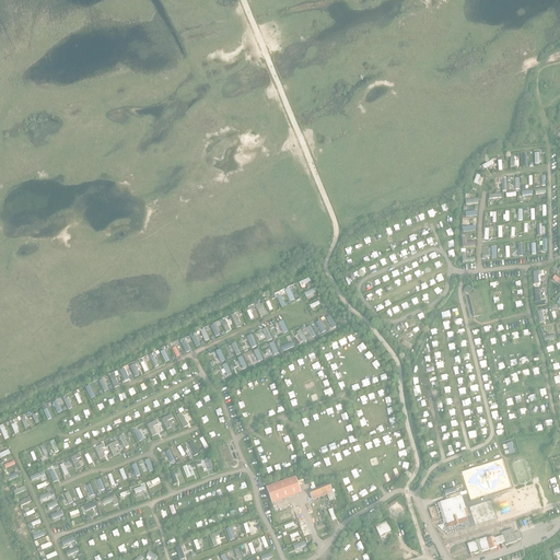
[(463,223),(464,233),(476,232),(476,228),(467,228),(467,223),(463,223)]
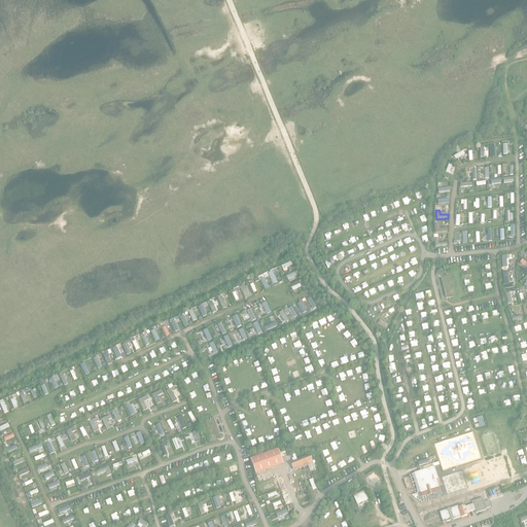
[(434,224),(435,234),(448,232),(447,227),(440,229),(438,224),(434,224)]
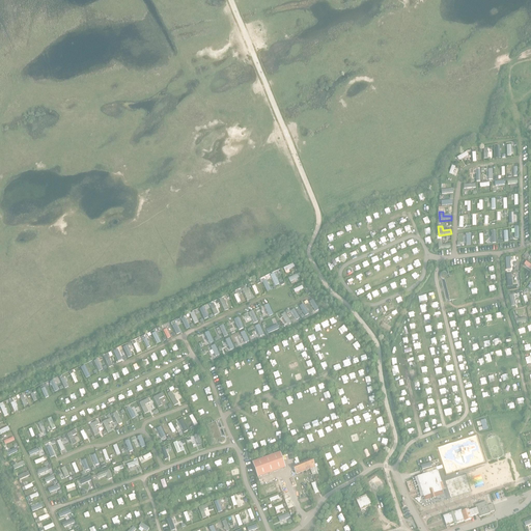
[(439,249),(450,248),(450,244),(442,245),(442,240),(438,241),(439,249)]
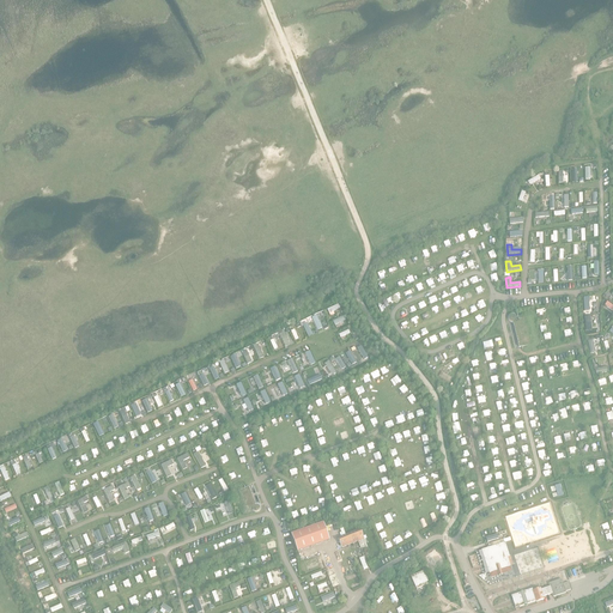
[(340,303),(327,309),(329,314),(340,308),(339,308),(343,307),(340,303)]
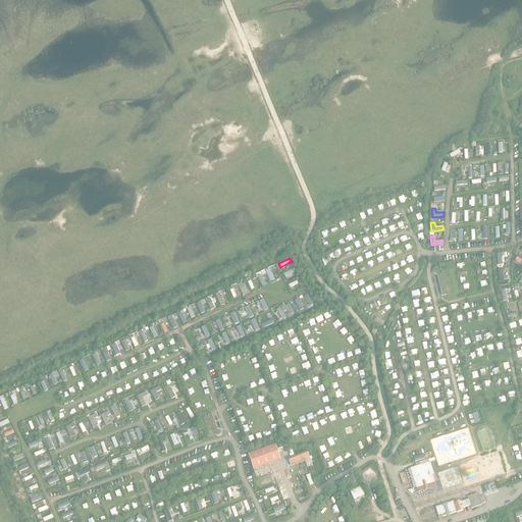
[(435,272),(437,272),(442,295),(450,293),(445,269),(441,270),(440,267),(440,269),(439,269),(438,268),(436,267),(435,267),(434,269),(433,270),(435,272)]
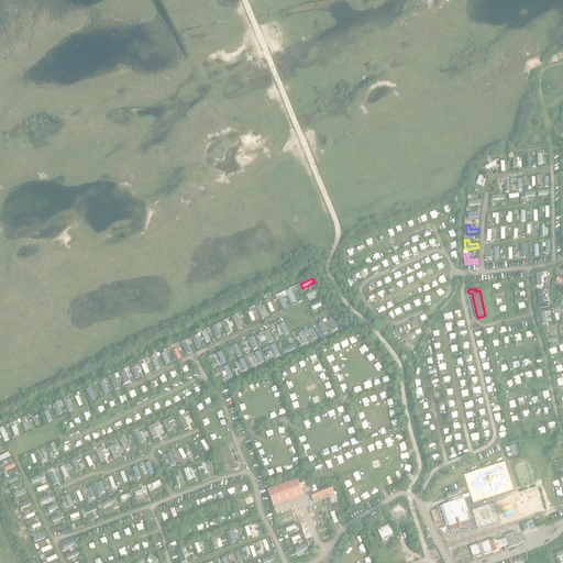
[(286,291),(291,304),(296,301),(290,289),(286,291)]
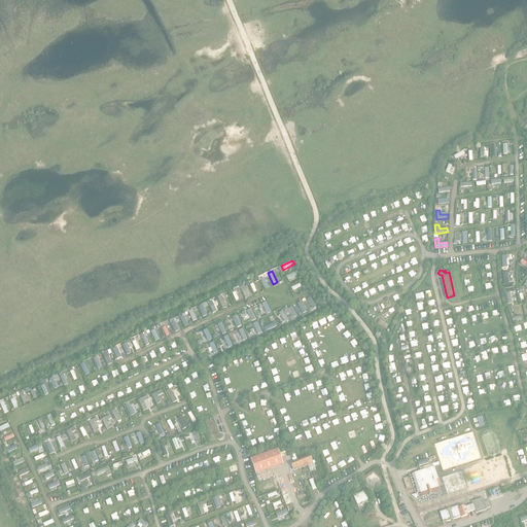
[(295,272),(286,276),(288,280),(296,275),(296,274),(299,273),(297,271),(295,272)]
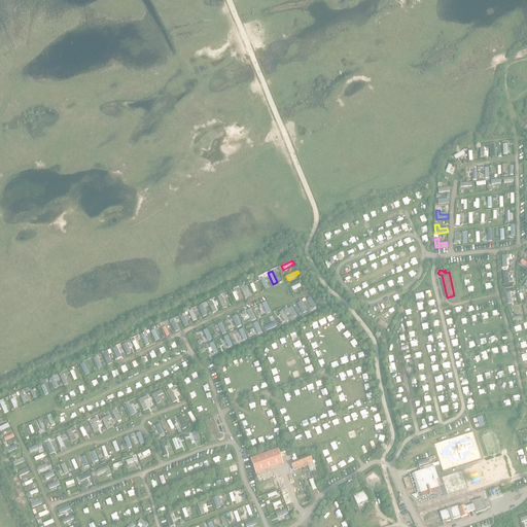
[(240,287),(245,297),(249,296),(246,289),(247,289),(245,286),(244,286),(244,285),(240,287)]
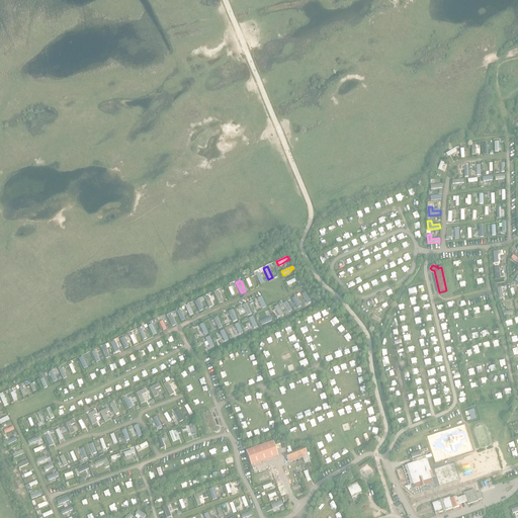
[(213,292),(219,304),(223,301),(218,291),(213,292)]
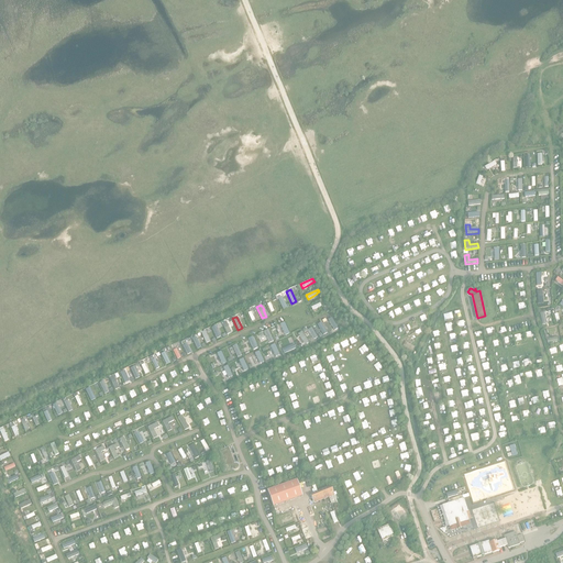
[(338,329),(332,318),(329,320),(334,330),(338,329)]
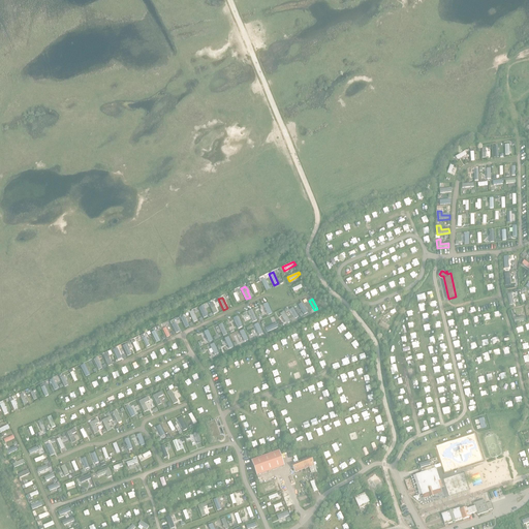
[(305,315),(308,313),(302,303),(299,305),(303,312),(302,312),(303,315),(304,314),(305,315)]
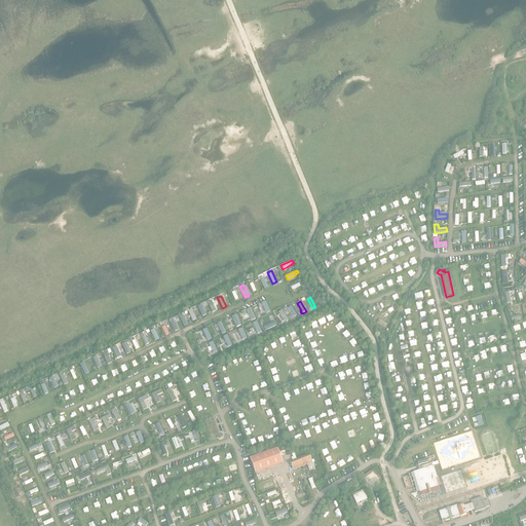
[(188,310),(192,321),(196,320),(193,313),(195,313),(193,310),(192,310),(191,309),(190,309),(190,308),(187,309),(187,310),(188,310)]
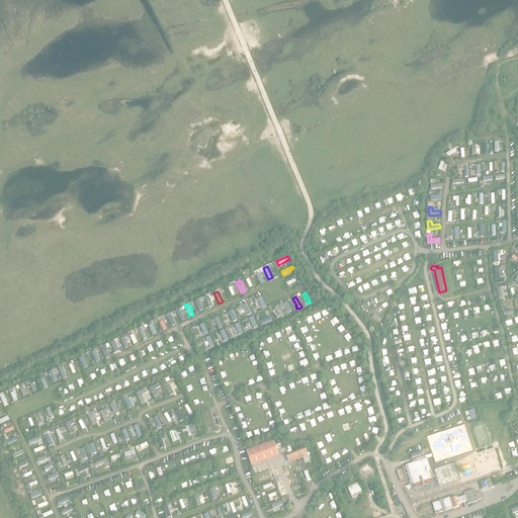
[(283,315),(277,306),(274,307),(278,314),(277,314),(278,317),(279,316),(280,317),(283,315)]
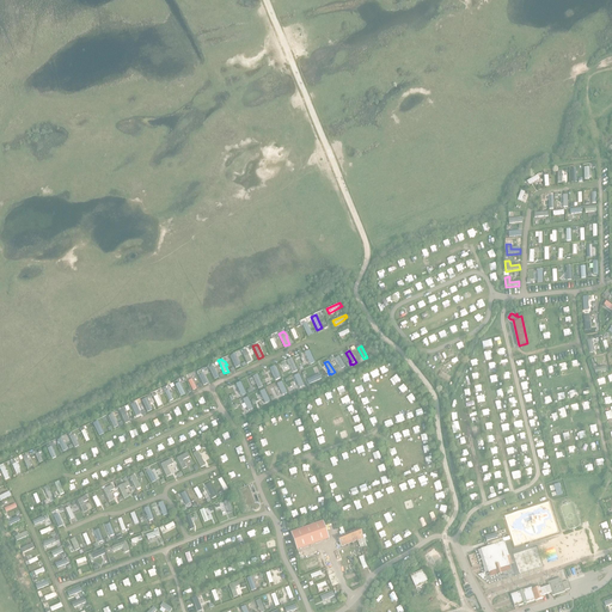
[(130,405),(136,416),(140,415),(134,403),(130,405)]
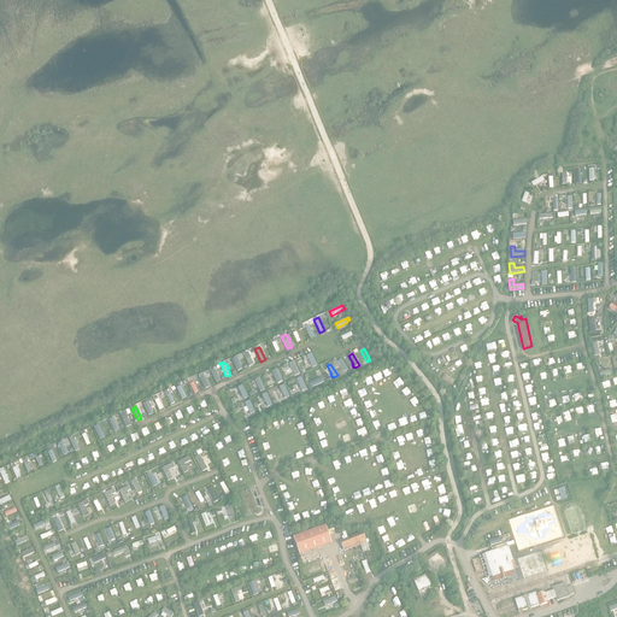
[(194,458),(203,471),(207,469),(199,456),(194,458)]
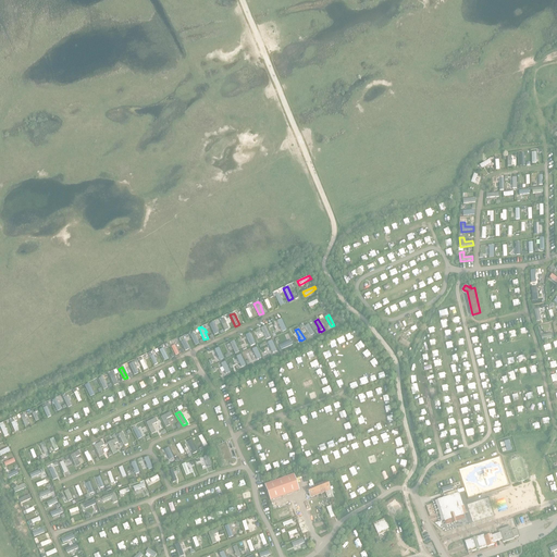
[(161,417),(166,426),(170,425),(166,419),(172,416),(170,412),(161,417)]
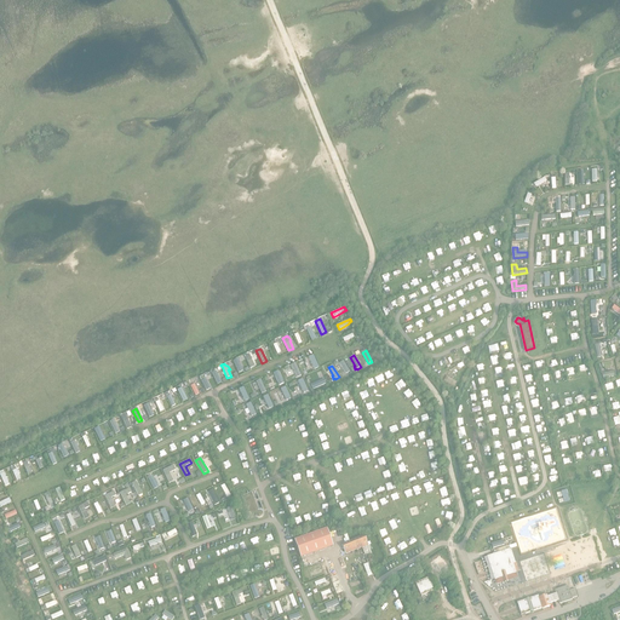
[(162,470),(168,483),(173,481),(170,472),(176,470),(173,465),(162,470)]
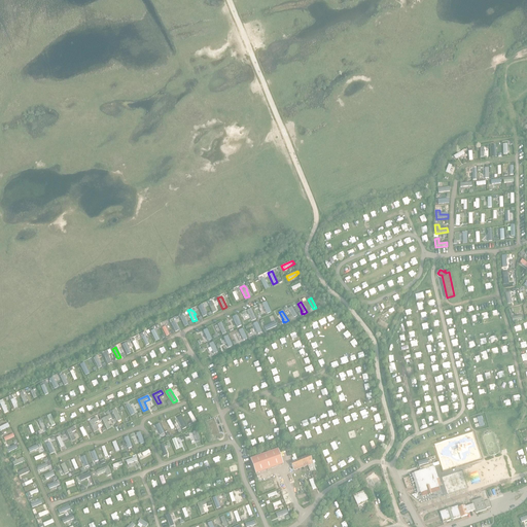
[(126,406),(131,417),(135,415),(129,403),(126,406)]
